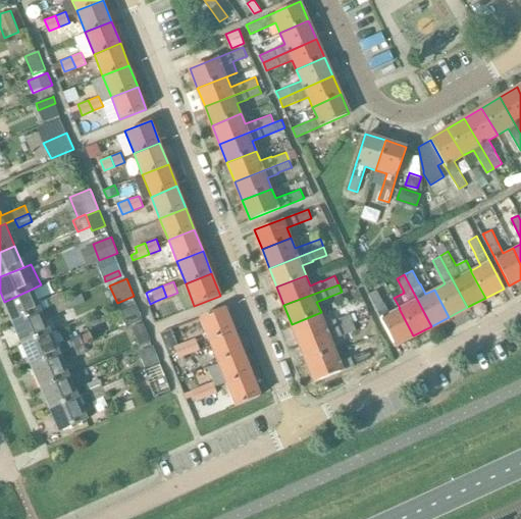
[(13,322),(42,310),(33,289),(4,302),(13,322)]
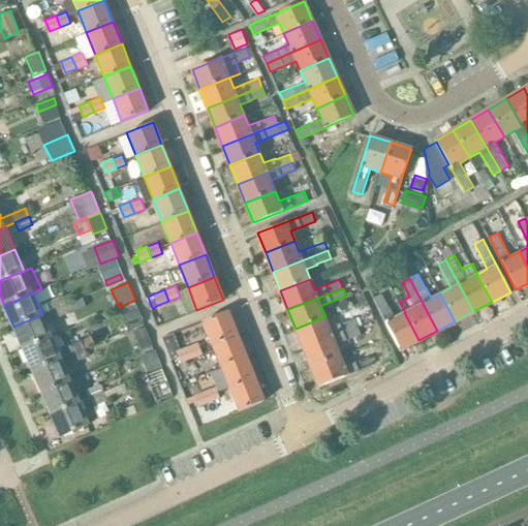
[(381,292),(373,297),(400,349),(418,340),(404,312),(396,316),(390,306),(389,306),(381,292)]
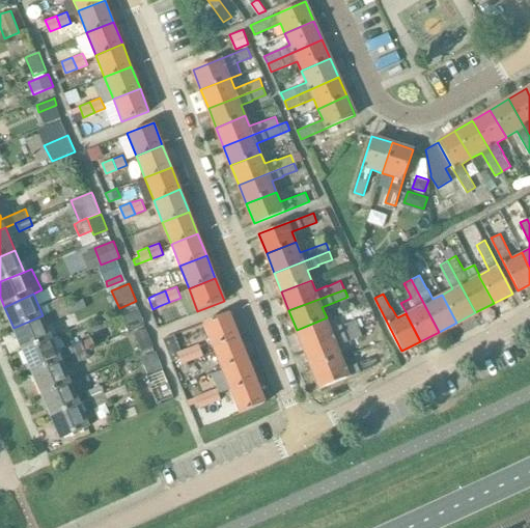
[(63,297),(50,303),(53,310),(66,305),(63,297)]
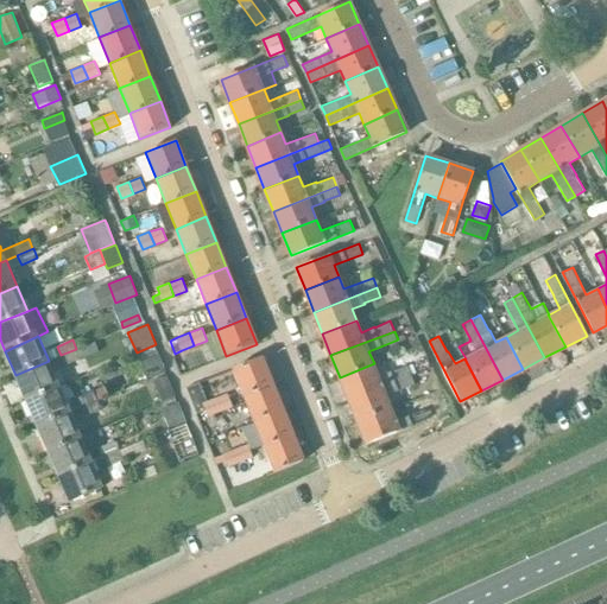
[(95,341),(76,349),(81,358),(100,350),(95,341)]
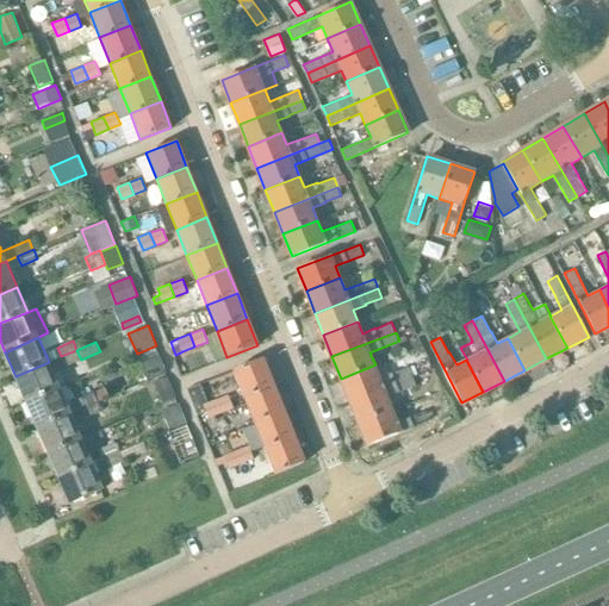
[(76,350),(61,356),(64,367),(81,360),(76,350)]
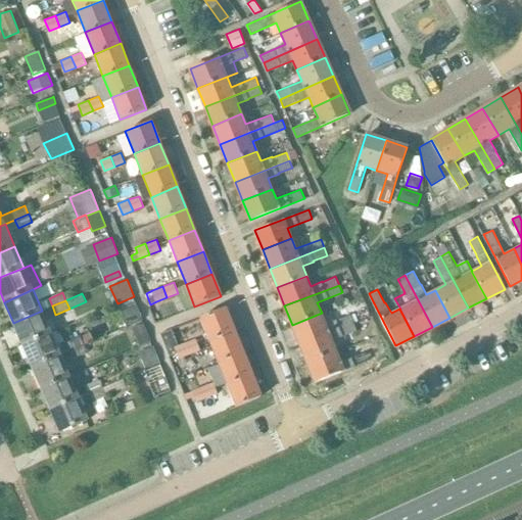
[(121,311),(126,325),(143,319),(137,304),(121,311)]
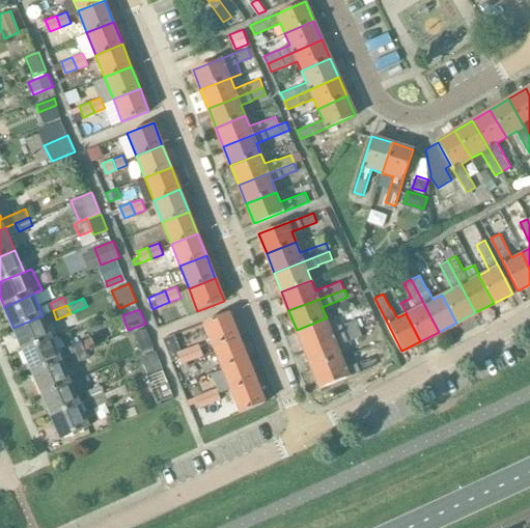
[(212,345),(238,334),(228,311),(202,322),(212,345)]
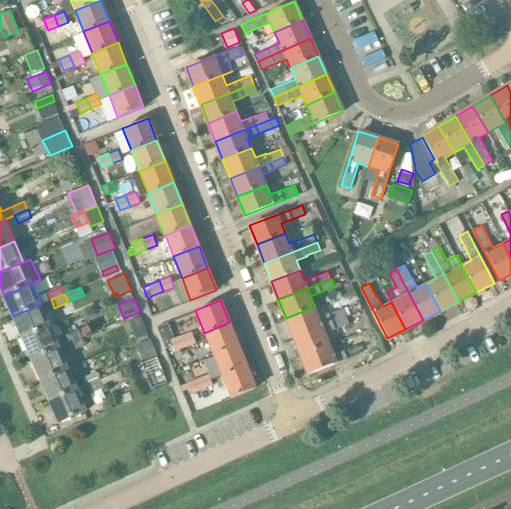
[(22,338),(51,326),(41,304),(13,316),(22,338)]
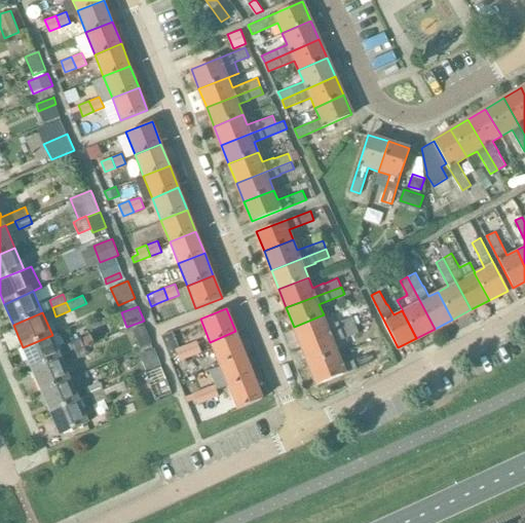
[(301,345),(355,324),(352,315),(327,325),(324,314),(294,327),(301,345)]
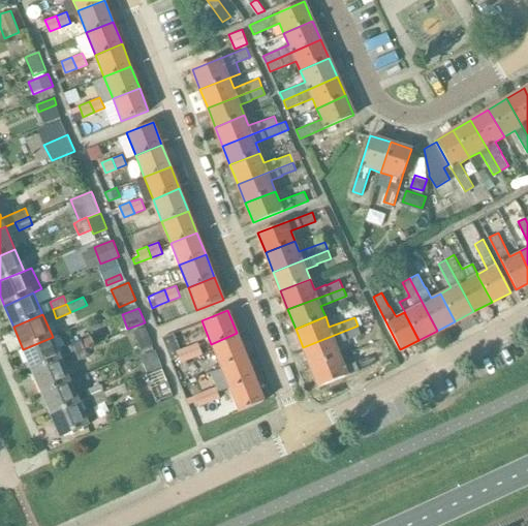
[(133,330),(142,349),(153,345),(145,326),(133,330)]
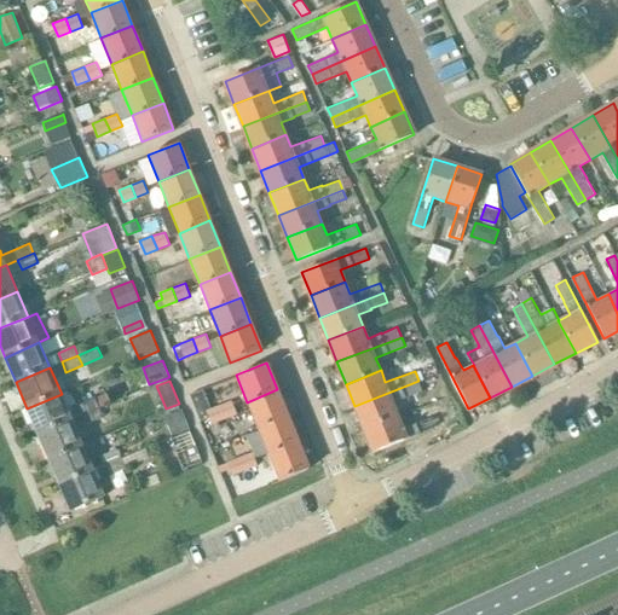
[(363,429),(398,415),(393,401),(422,390),(419,381),(354,406),(363,429)]
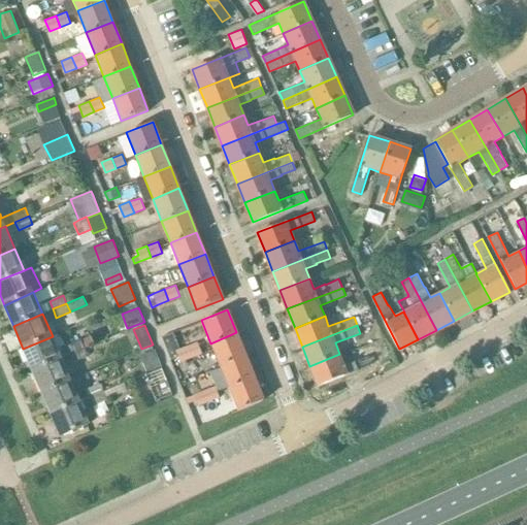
[(173,331),(162,336),(171,359),(178,356),(178,355),(176,350),(180,349),(173,331)]
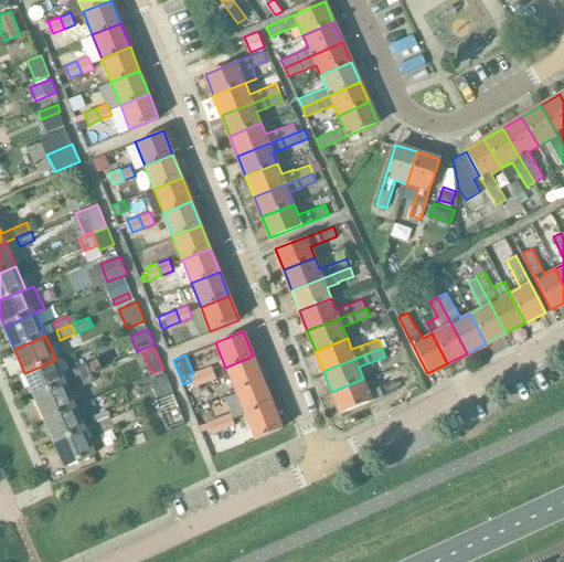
[(234,391),(263,380),(253,356),(225,368),(234,391)]
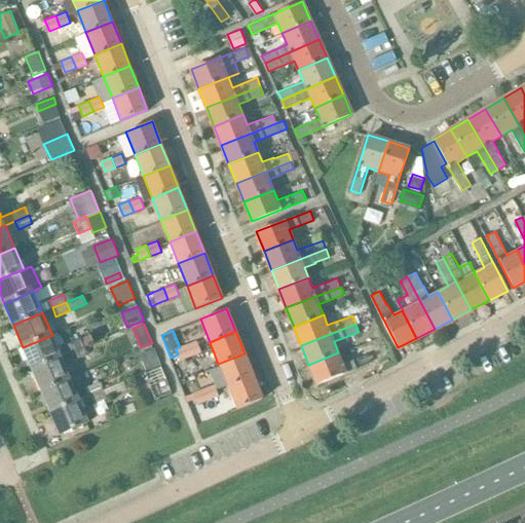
[(68,341),(57,346),(52,335),(23,347),(32,368),(61,356),(71,351),(85,345),(94,341),(90,333),(69,342),(68,341)]
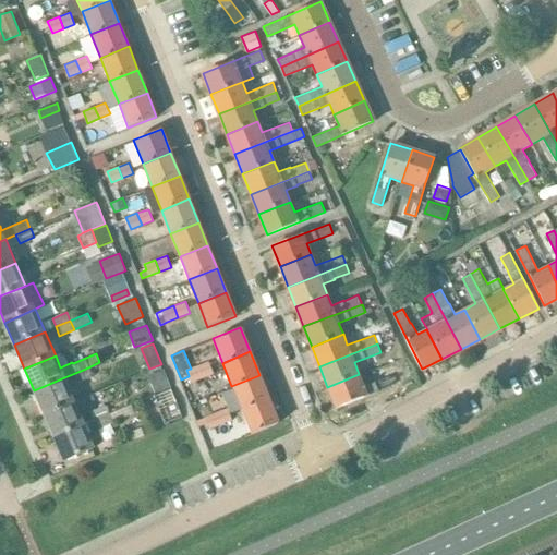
[(197,365),(202,377),(214,373),(208,361),(197,365)]
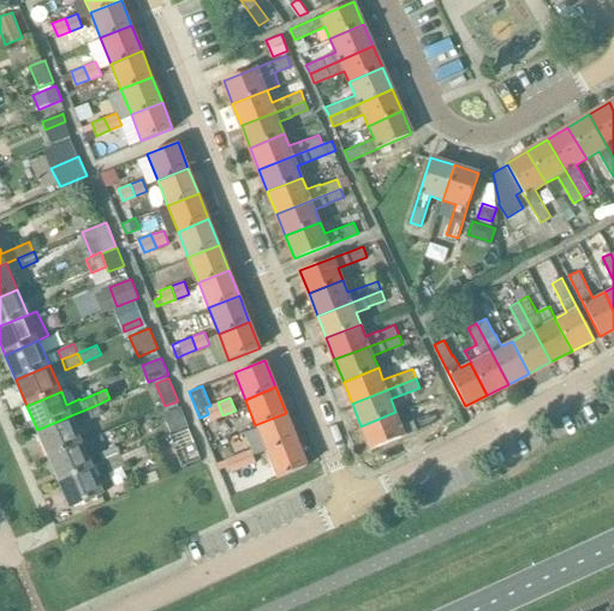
[(208,414),(210,420),(222,415),(218,402),(210,406),(206,407),(208,413),(208,414)]
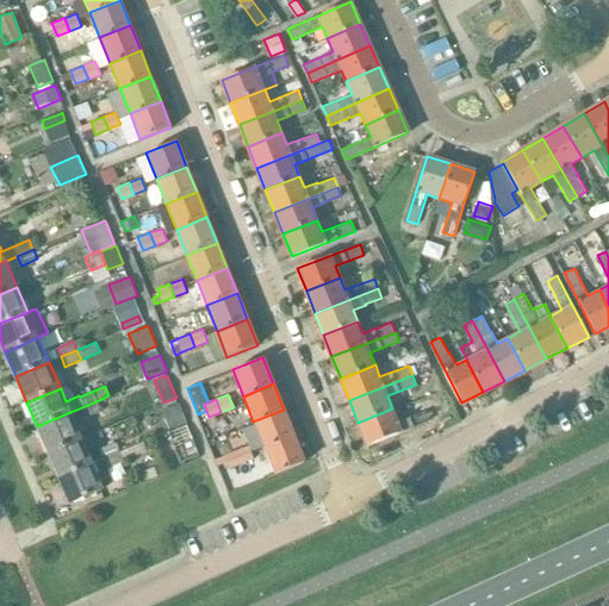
[(86,416),(103,410),(99,400),(82,407),(86,416)]
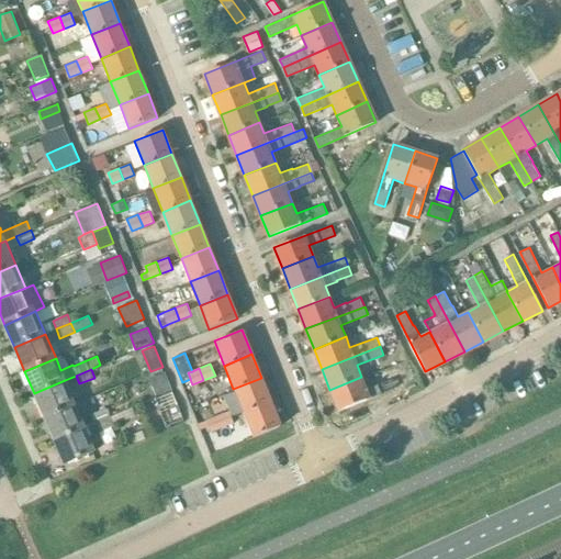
[(148,377),(156,395),(172,389),(165,371),(148,377)]
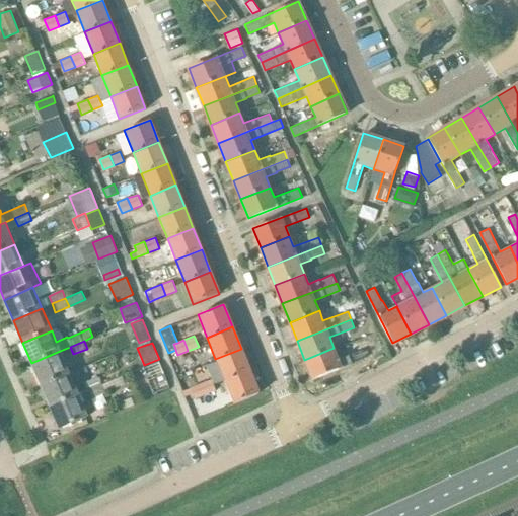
[(334,348),(304,360),(312,379),(366,358),(363,349),(349,354),(349,353),(338,358),(334,348)]
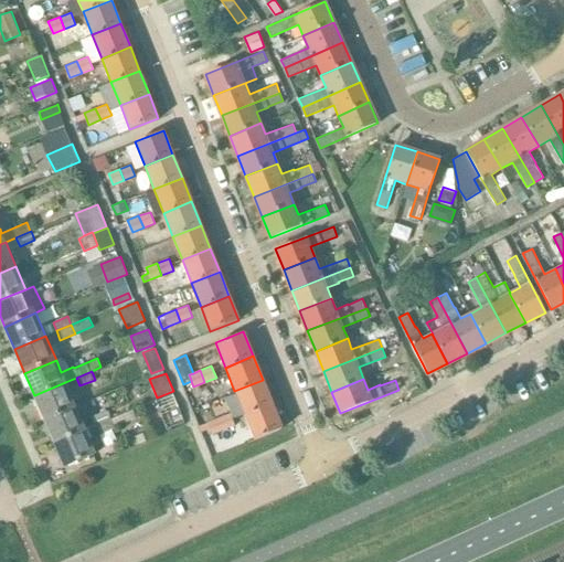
[(244,414),(272,403),(263,380),(234,391),(244,414)]
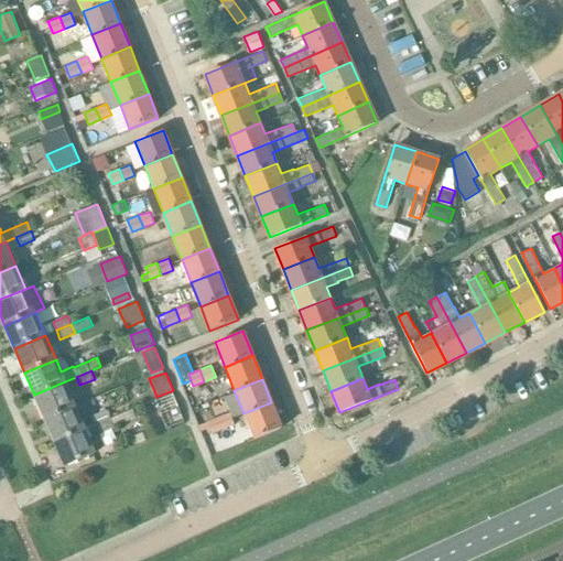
[(44,418),(75,405),(65,381),(34,395),(44,418)]
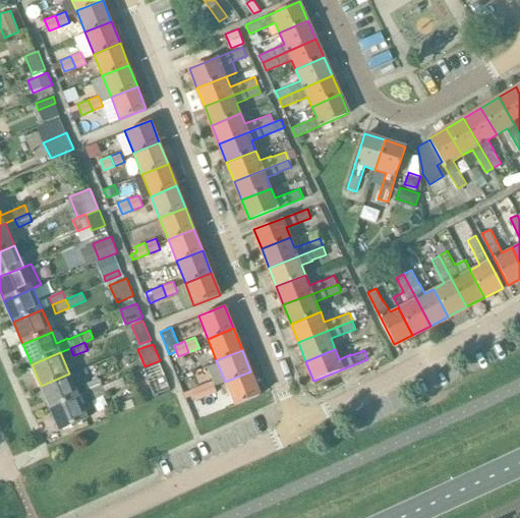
[(142,368),(154,395),(170,388),(160,361),(142,368)]
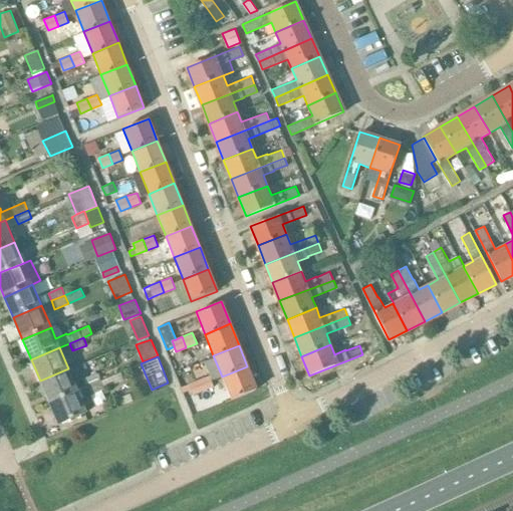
[(247,366),(222,376),(231,400),(256,389),(247,366)]
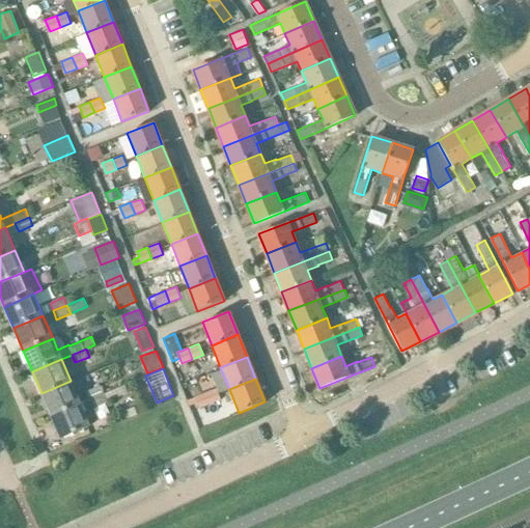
[(87,389),(77,393),(71,381),(42,393),(51,416),(104,393),(101,385),(88,390),(87,389)]
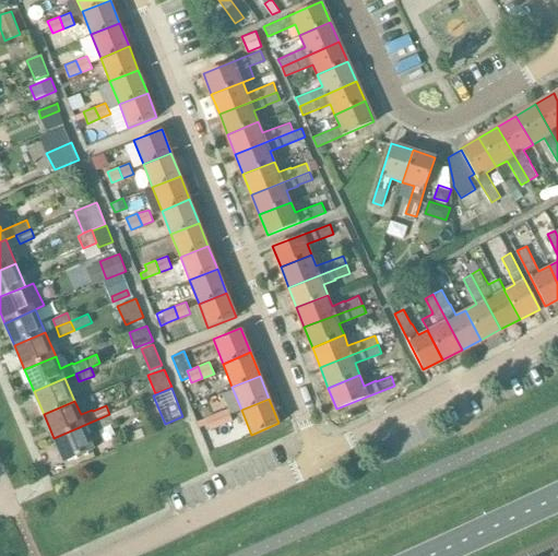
[(216,412),(221,424),(233,420),(227,407),(216,412)]
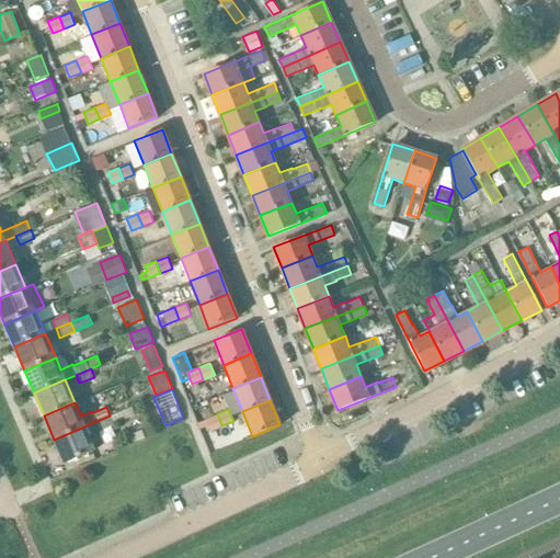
[(221,425),(217,413),(206,418),(210,430),(221,425)]
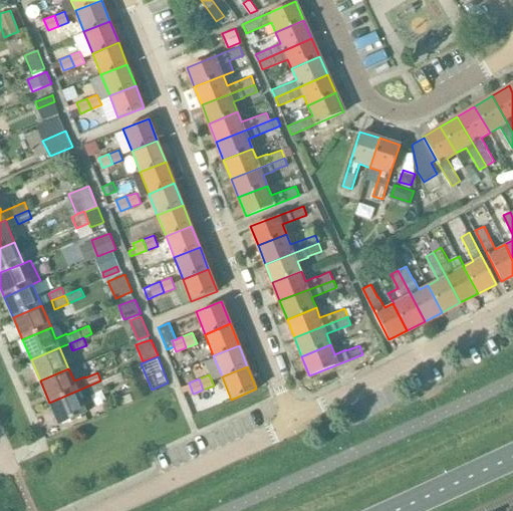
[(87,412),(81,398),(103,389),(100,380),(49,403),(58,424),(87,412)]
